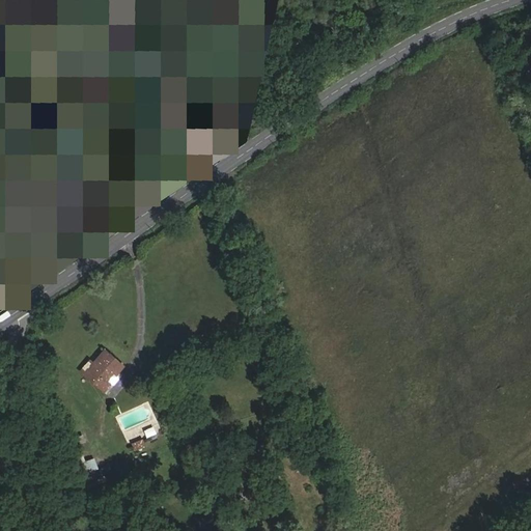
[(286,294),(282,284),(269,290),(273,300),(286,294)]
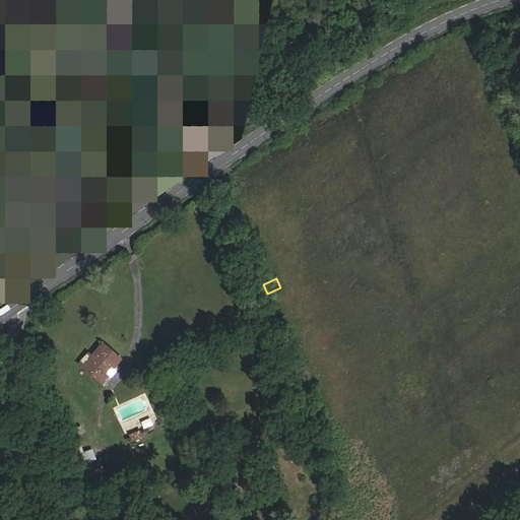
[(121,358),(104,343),(92,356),(83,367),(103,383),(115,370),(116,367),(114,366),(121,358)]
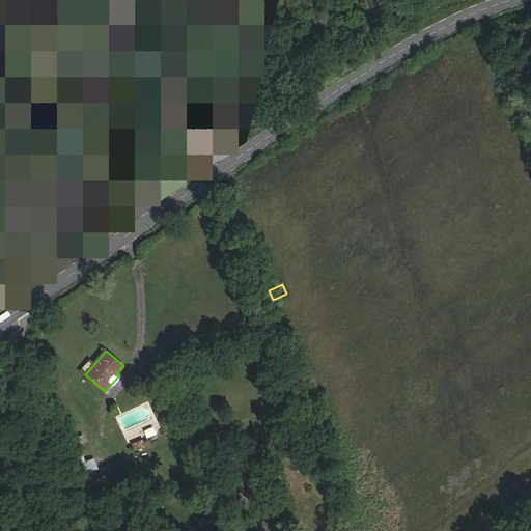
[(155,426),(145,428),(146,436),(156,434),(155,426)]
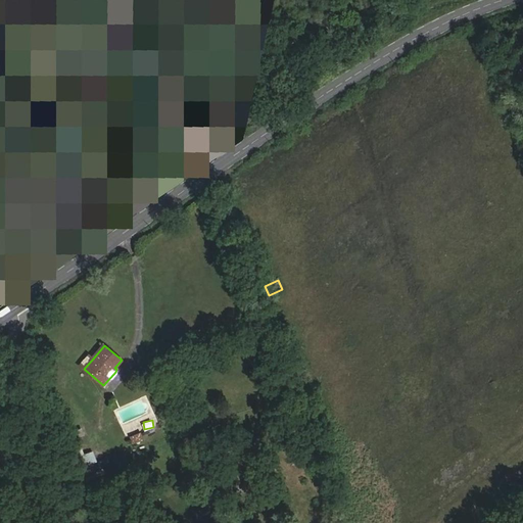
[(141,433),(131,437),(133,443),(143,439),(141,433)]
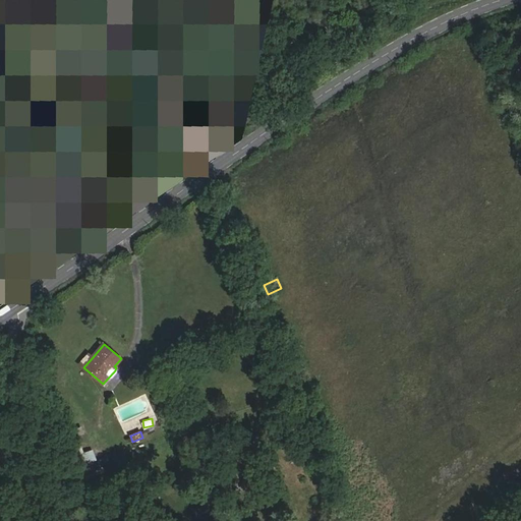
[(81,445),(68,450),(71,457),(83,453),(81,445)]
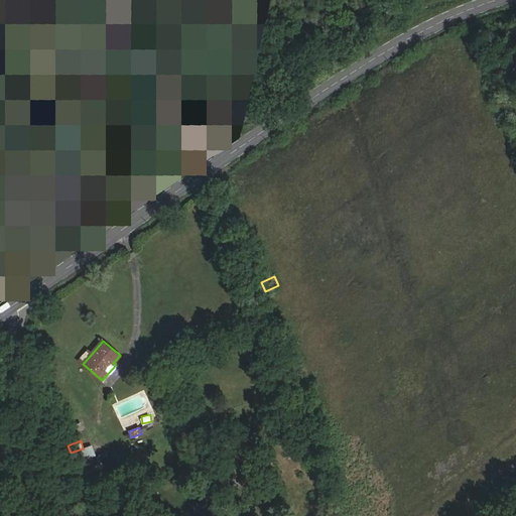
[(92,446),(71,453),(74,463),(95,456),(92,446)]
